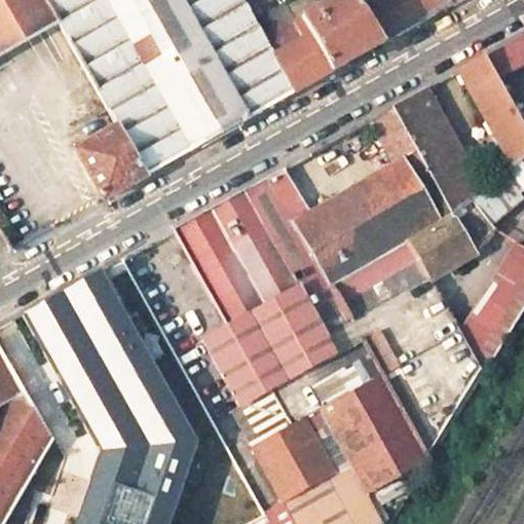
[(0,0),(0,54),(61,21),(47,0),(0,0)]
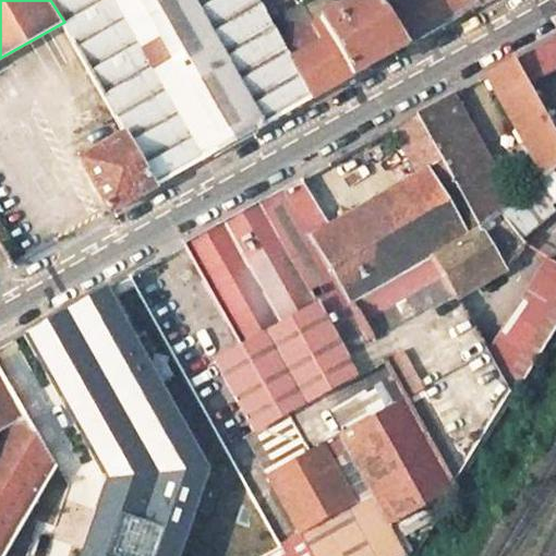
[(50,0),(64,22),(124,128),(128,132),(157,184),(317,95),(283,39),(276,26),(260,0),(50,0)]
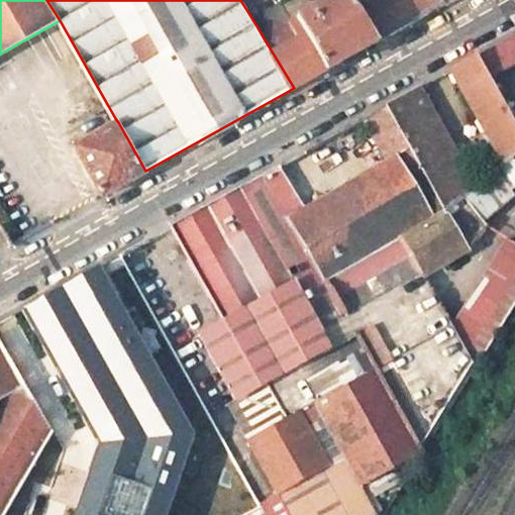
[(354,5),(350,0),(327,0),(298,17),(330,69),(379,41),(354,5)]
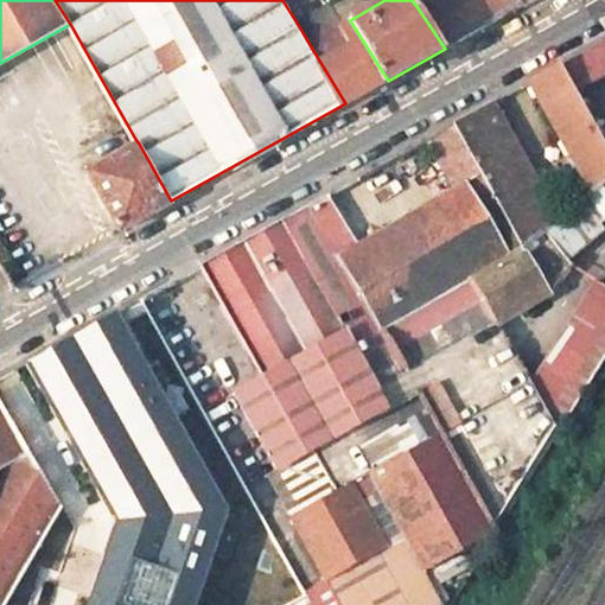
[(425,0),(416,6),(445,49),(460,39),(434,0),(425,0)]
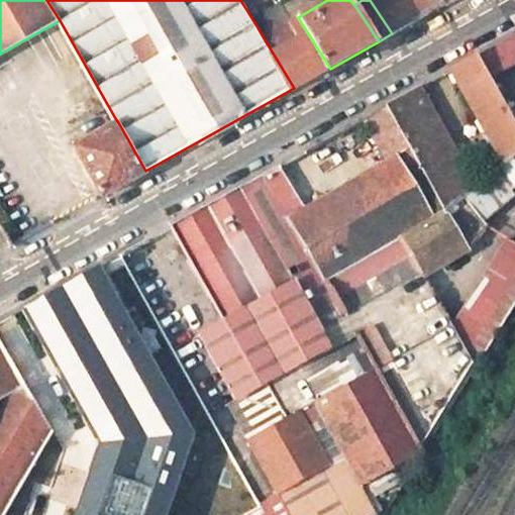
[(370,0),(392,33),(445,4),(442,0),(370,0)]
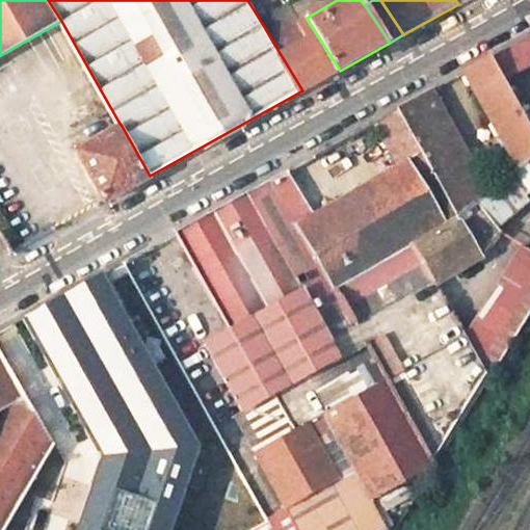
[(340,71),(307,18),(270,37),(302,90),(340,71)]
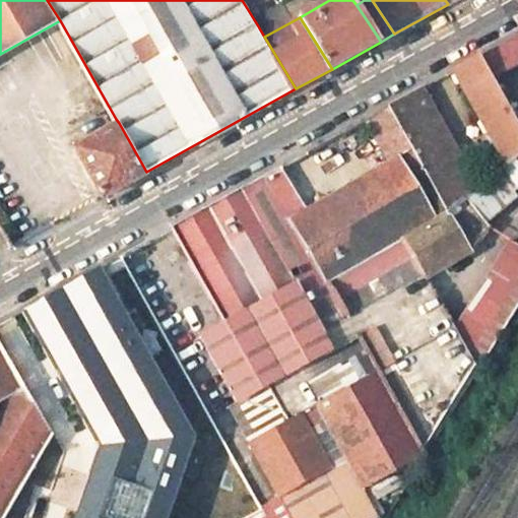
[(517,34),(480,55),(494,79),(517,66),(517,34)]
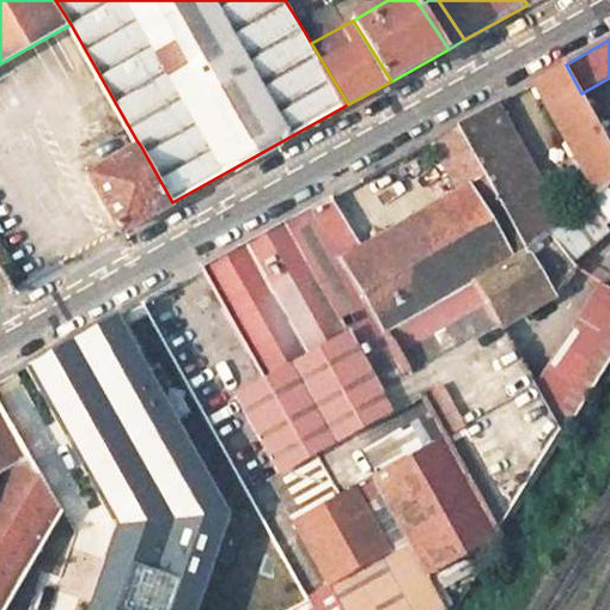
[(609,144),(581,93),(566,65),(535,81),(591,183),(597,193),(609,182),(609,144)]
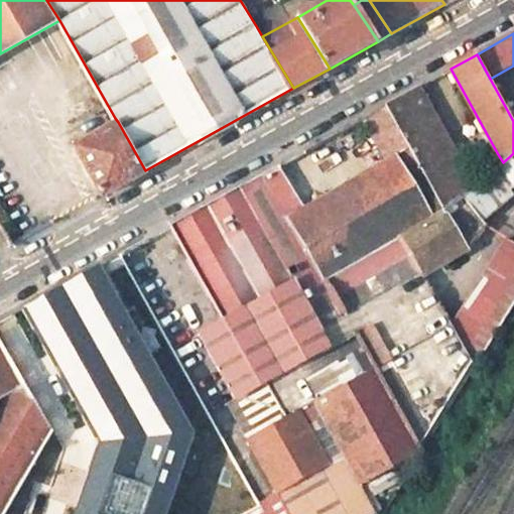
[(513,66),(490,79),(513,121),(513,66)]
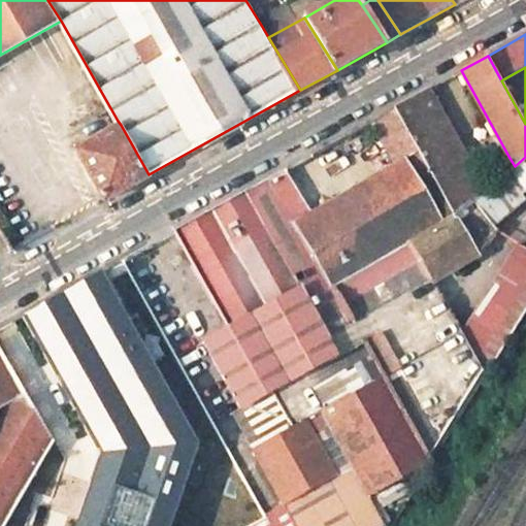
[(430,88),(395,106),(414,139),(448,121),(430,88)]
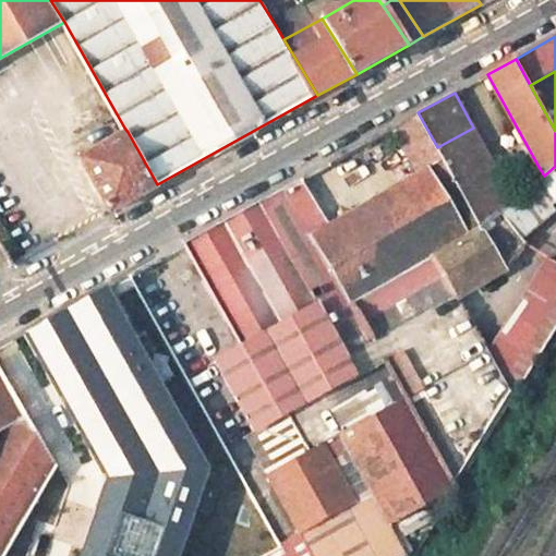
[(437,147),(418,112),(395,127),(418,170),(425,166),(443,156),(437,147)]
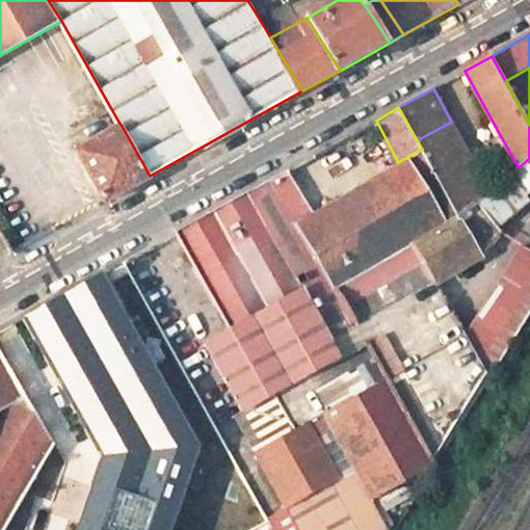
[(482,176),(451,122),(417,140),(422,149),(460,217),(482,199),(491,191),(482,176)]
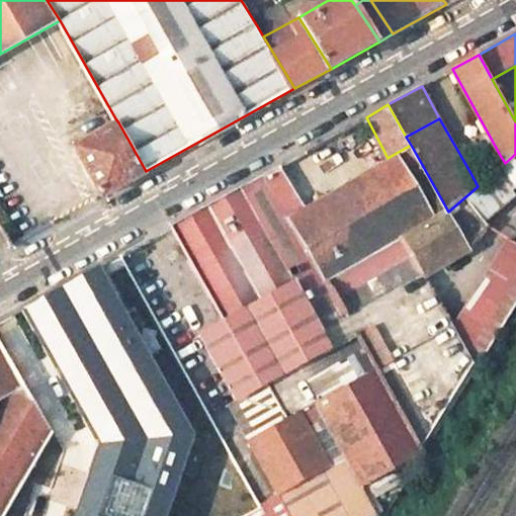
[(146,171),(118,122),(76,147),(103,195),(146,171)]
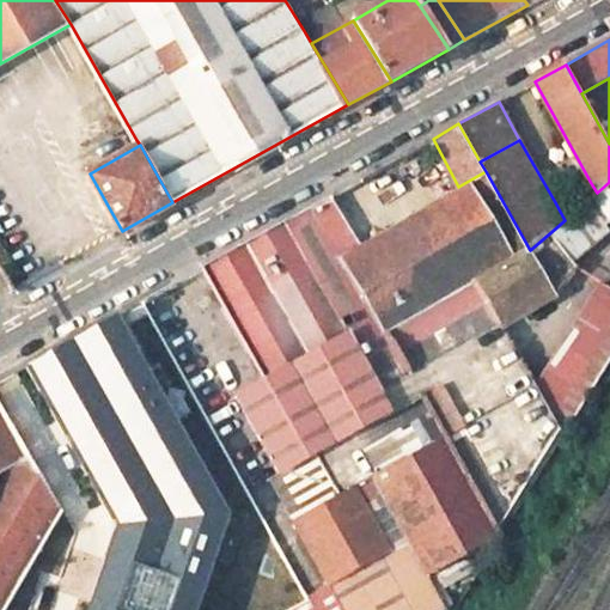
[(530,250),(486,171),(467,182),(470,188),(511,260),(530,250)]
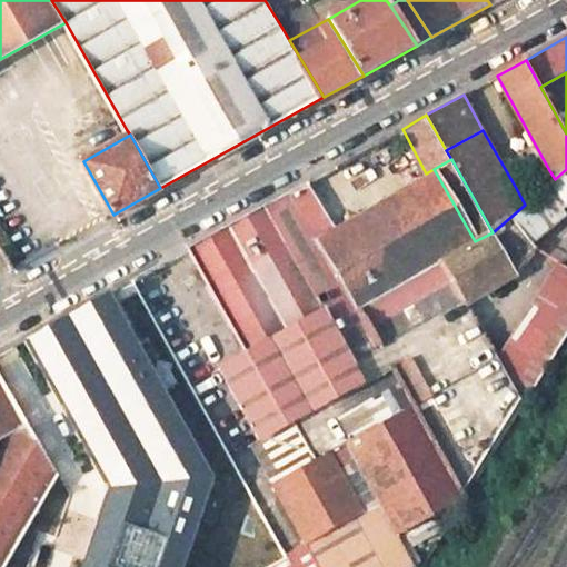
[(546,187),(566,210),(566,169),(555,179),(546,187)]
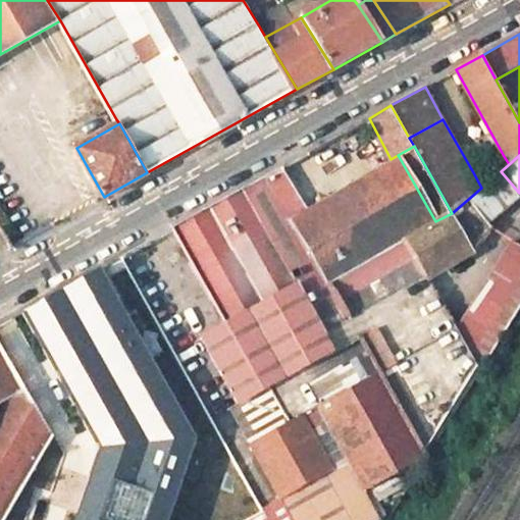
[(401,160),(374,175),(408,237),(435,221),(401,160)]
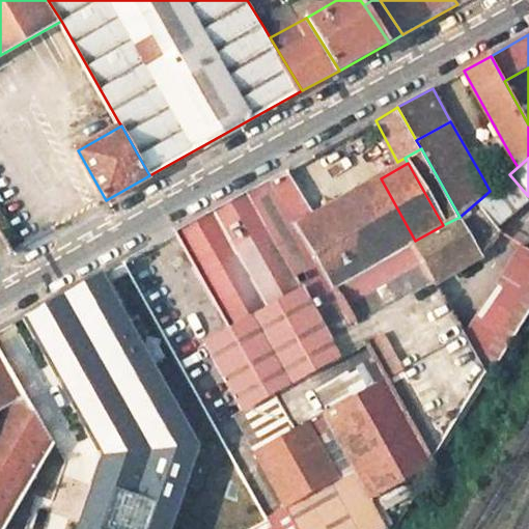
[(315,215),(289,169),(274,176),(301,223),(315,215)]
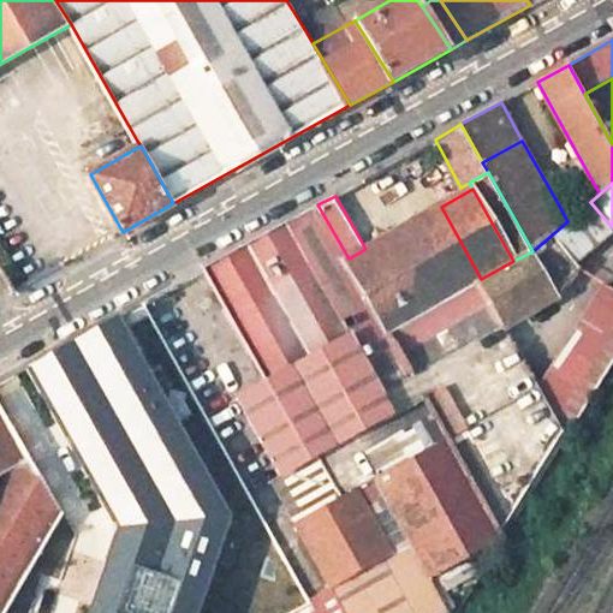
[(612,227),(590,202),(567,221),(558,230),(585,262),(589,267),(612,247),(612,227)]
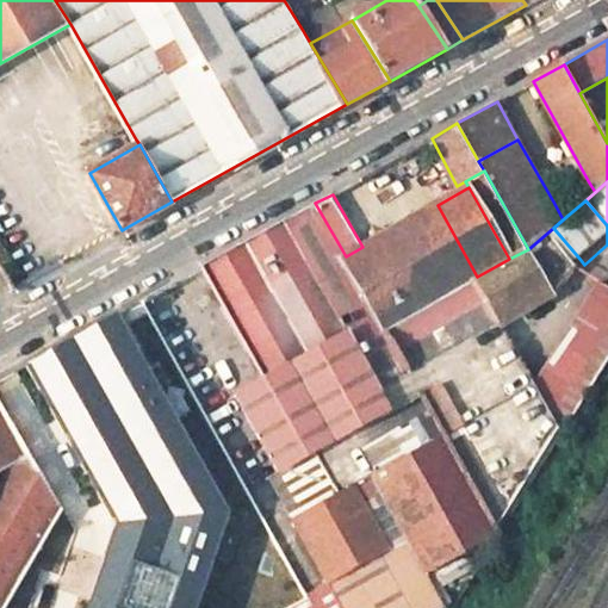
[(346,256),(315,203),(206,265),(267,373),(348,327),(377,311),(346,256)]
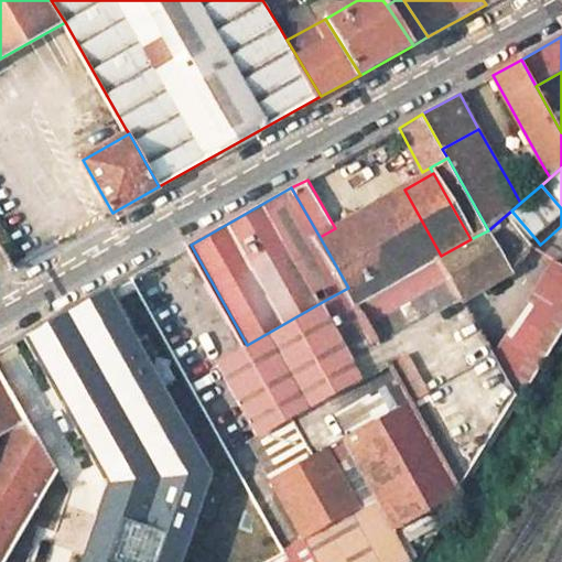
[(357,303),(441,256),(404,190),(401,191),(406,196),(392,204),(388,198),(335,228),(320,237),(348,288),(354,298),(357,303)]
